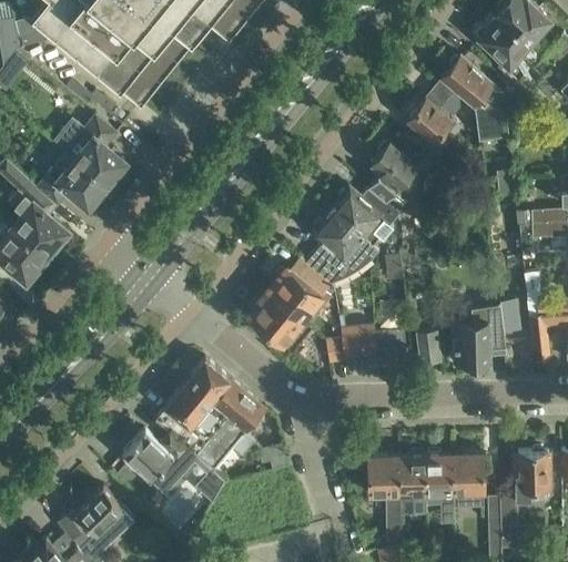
[(208,22),(229,39),(260,0),(50,0),(36,19),(141,104),(208,22)]
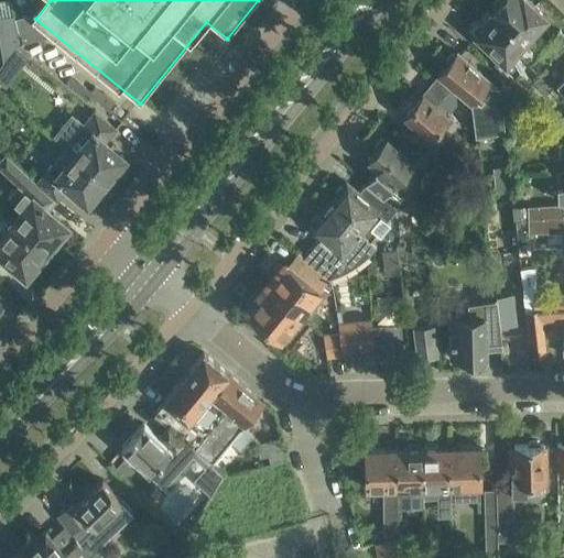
[(492,14),(524,44),(544,22),(520,0),(505,0),(502,2),(498,3),(494,8),(494,12),(492,14)]
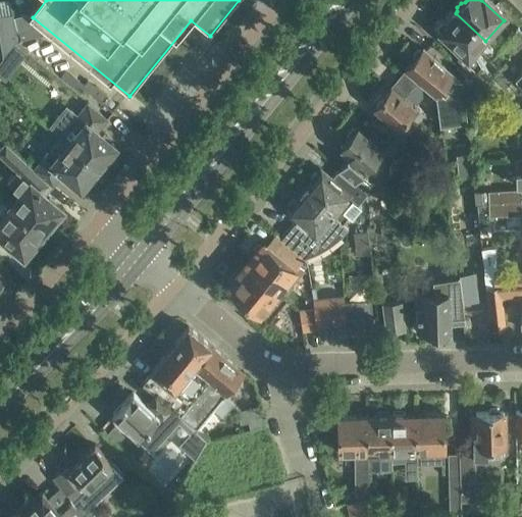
[(458,71),(461,73),(464,92),(481,89),(487,83),(486,82),(490,76),(475,52),(485,41),(456,13),(446,24),(440,24),(437,29),(437,33),(462,56),(457,61),(462,66),(458,71)]
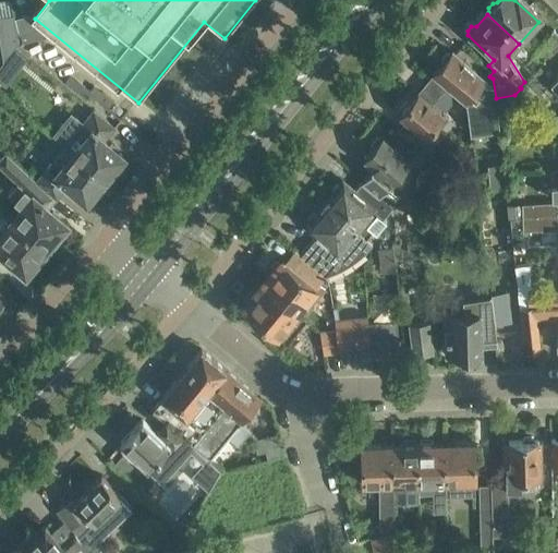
[(19,47),(14,22),(0,24),(0,48),(3,65),(19,47)]
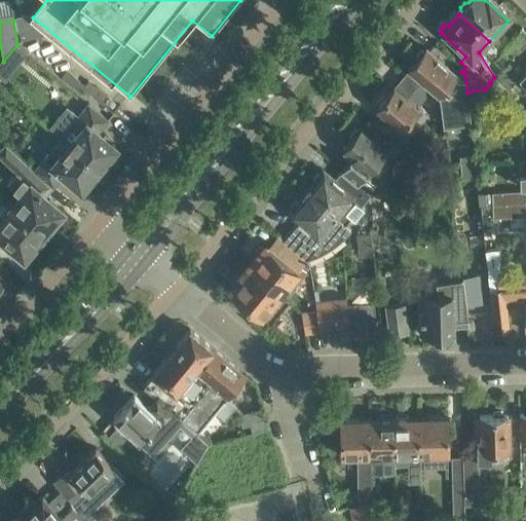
[(513,63),(521,52),(525,46),(525,36),(522,33),(503,53),(513,63)]
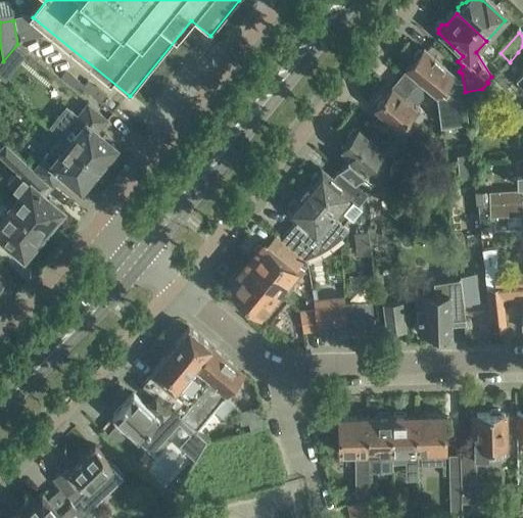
[(464,84),(457,85),(453,82),(456,79),(424,52),(421,56),(418,55),(414,60),(415,63),(406,74),(418,85),(430,95),(436,100),(441,129),(469,125),(465,92),(464,84)]
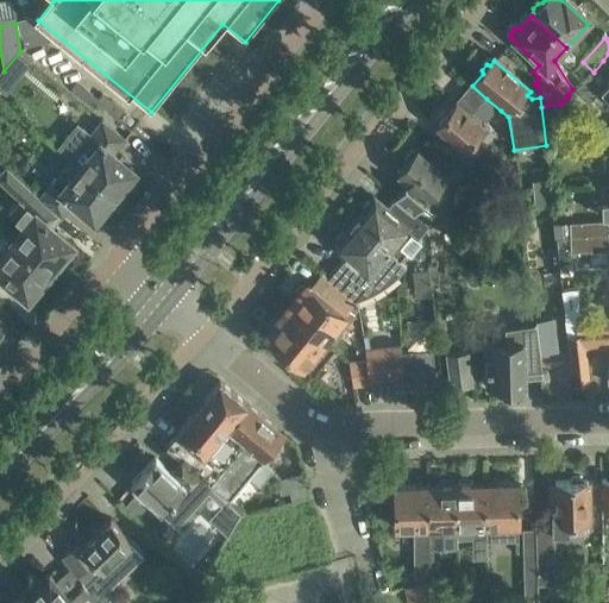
[(603,112),(608,106),(608,67),(603,61),(594,73),(572,94),(588,108),(594,102),(603,112)]
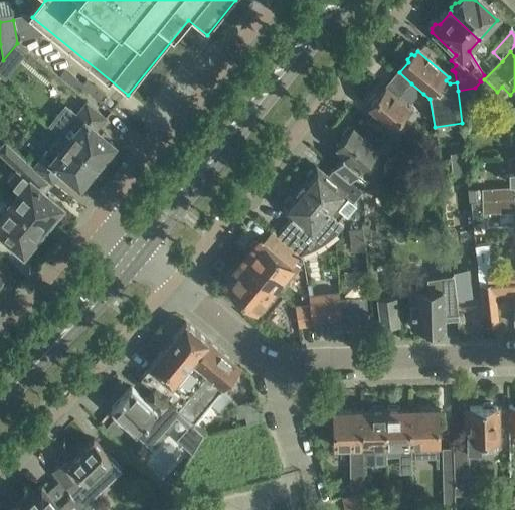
[(423,94),(411,83),(398,100),(385,90),(377,100),(375,98),(368,105),(371,107),(368,110),(375,116),(367,126),(392,146),(418,116),(410,110),(423,94)]
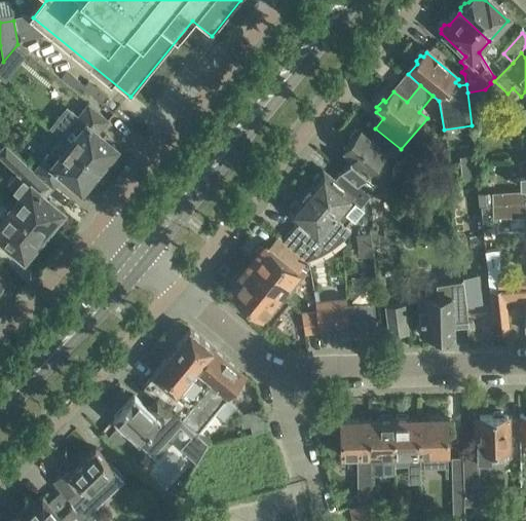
[(62,142),(102,175),(112,162),(109,159),(115,152),(98,137),(108,124),(88,109),(78,120),(72,115),(65,123),(63,121),(53,133),(51,132),(51,133),(62,141),(62,142)]
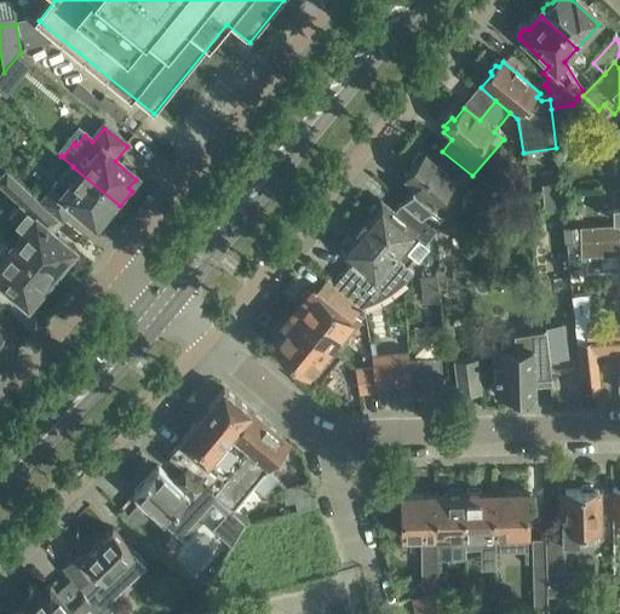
[(619,145),(600,147),(601,161),(614,161),(614,176),(619,174),(619,145)]
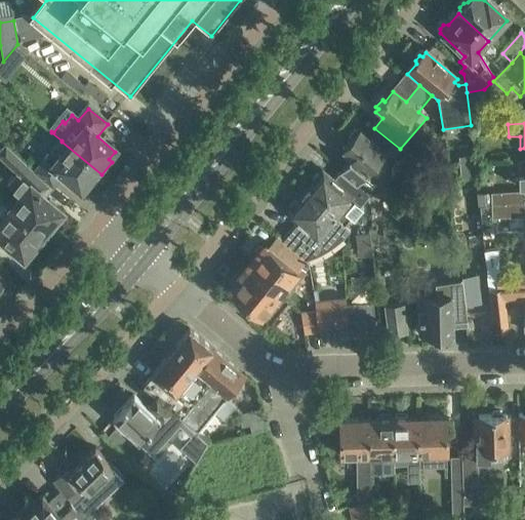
[(340,173),(354,185),(370,198),(371,199),(380,187),(379,187),(388,159),(385,156),(386,154),(389,149),(375,137),(371,143),(359,132),(357,134),(355,133),(349,142),(350,143),(341,153),(351,160),(340,173)]
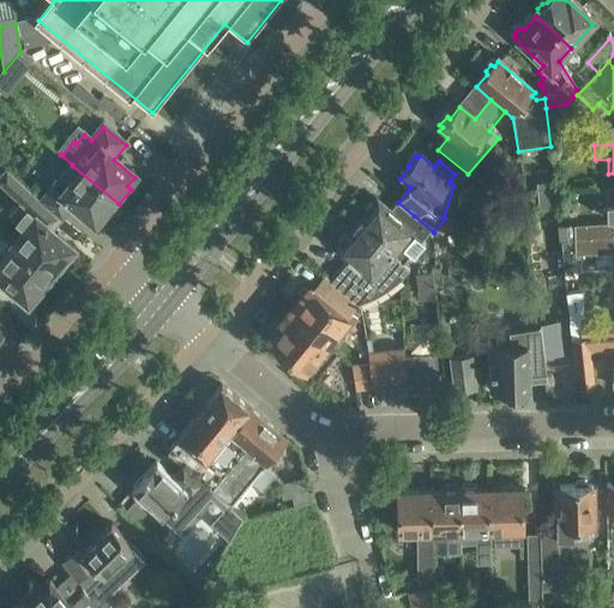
[(119,204),(72,166),(40,204),(61,222),(74,208),(95,226),(103,216),(107,220),(119,204)]
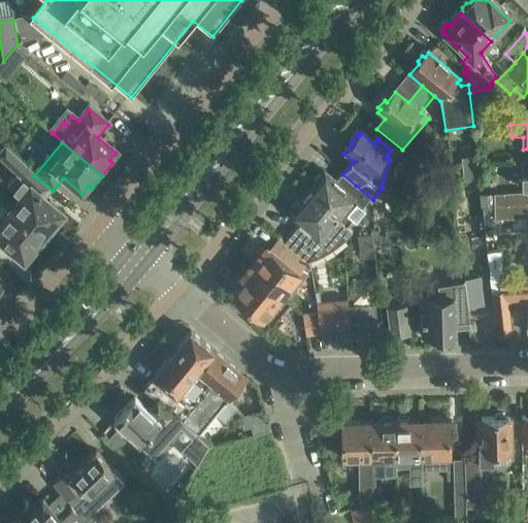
[(2,146),(0,148),(0,161),(17,176),(19,180),(27,170),(2,146)]
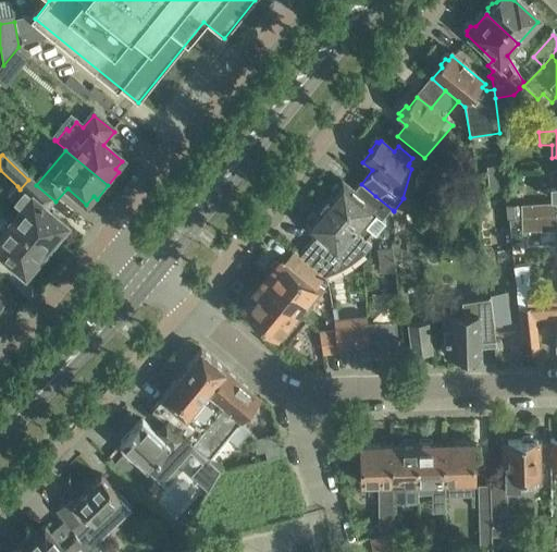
[(499,168),(486,170),(490,196),(503,194),(499,168)]
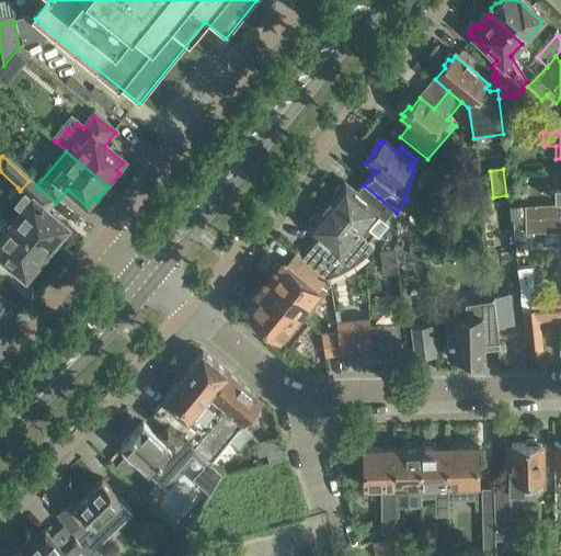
[(396,212),(378,197),(364,185),(355,196),(345,189),(343,191),(338,191),(333,195),(334,201),(327,211),(368,245),(369,245),(376,236),(379,239),(389,227),(386,224),(396,212)]
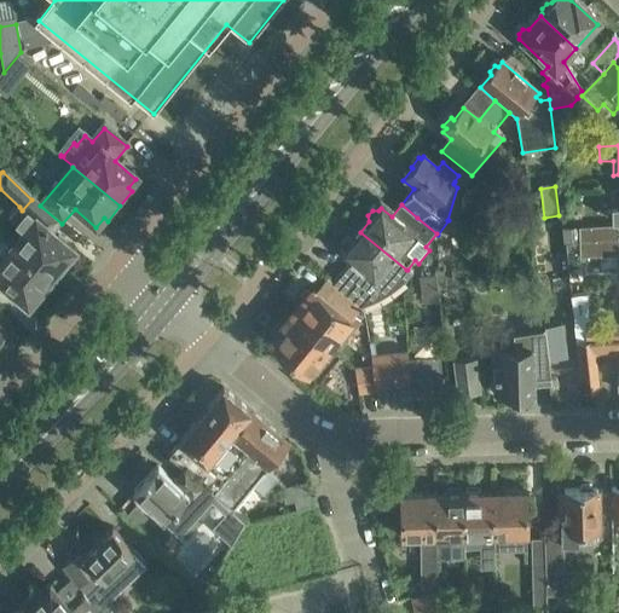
[(19,207),(9,220),(17,227),(24,233),(11,248),(55,284),(67,270),(63,266),(74,254),(53,236),(28,214),(22,210),(19,207)]
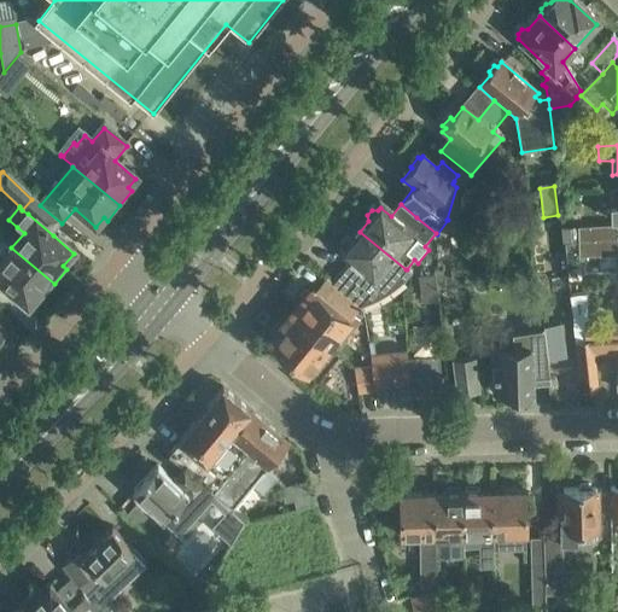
[(578,245),(617,244),(617,229),(578,231),(578,245)]
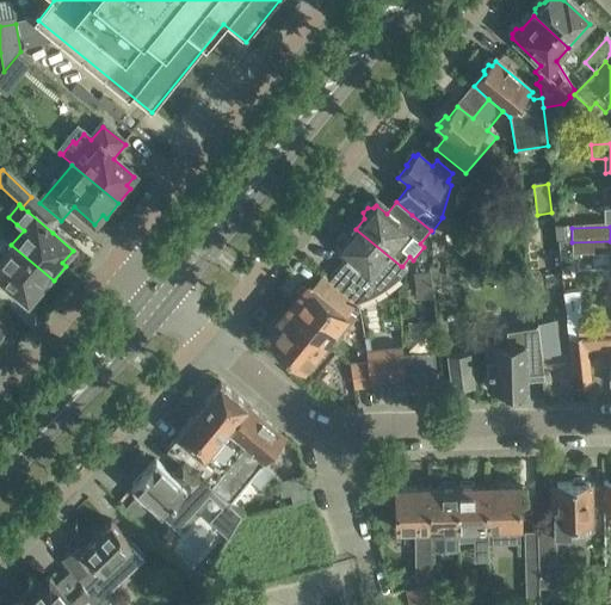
[(338,271),(327,284),(334,289),(357,308),(365,303),(375,300),(383,294),(392,288),(400,282),(402,278),(408,271),(402,266),(401,266),(356,229),(347,239),(341,239),(337,245),(338,249),(335,253),(346,261),(338,271)]
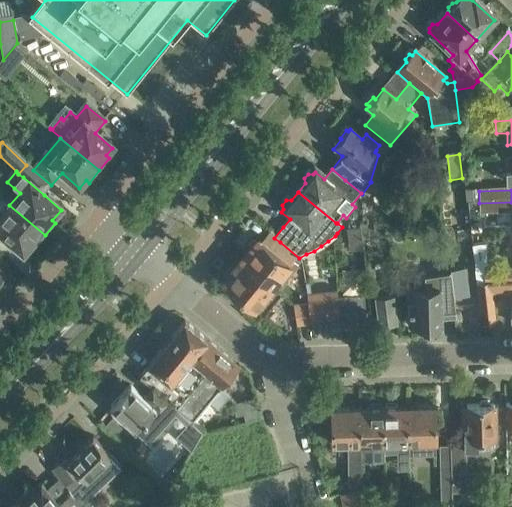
[(35,247),(45,235),(9,205),(3,200),(0,204),(0,235),(23,255),(32,244),(35,247)]
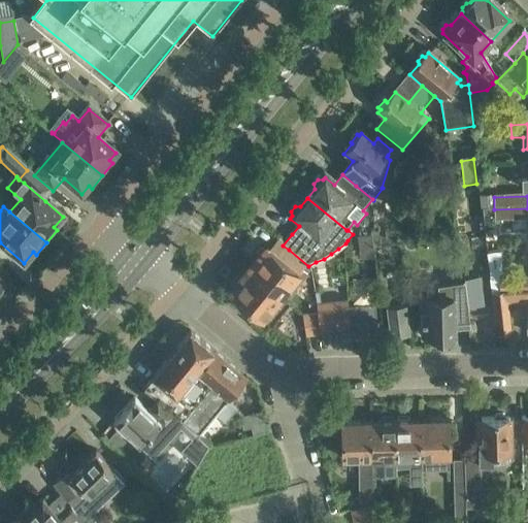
[(527,222),(527,208),(494,209),(495,223),(527,222)]
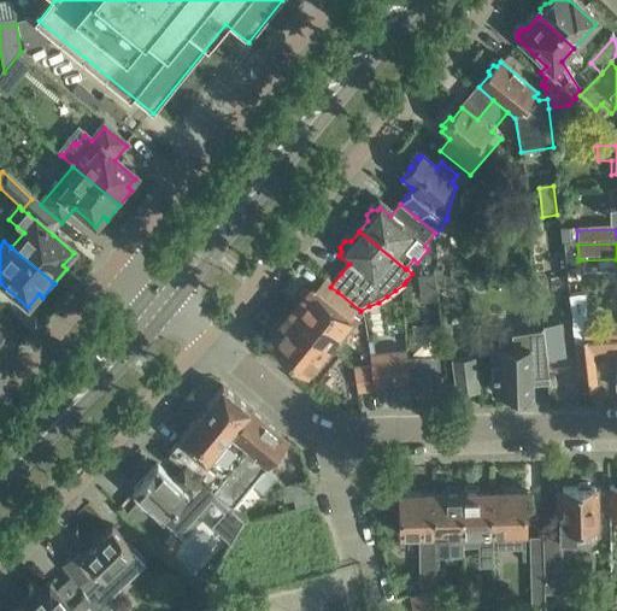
[(433,276),(417,278),(419,303),(436,300),(433,276)]
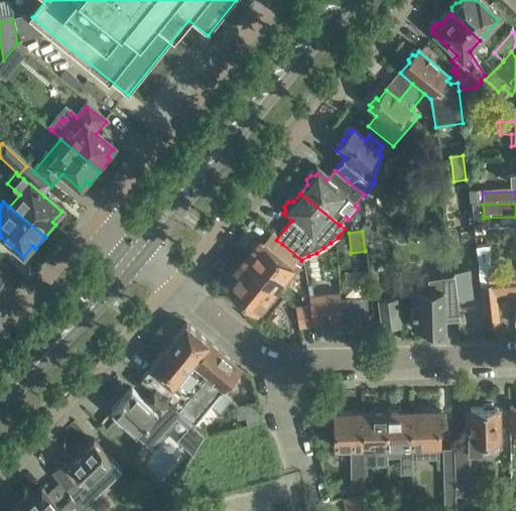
[(249,256),(241,265),(279,297),(287,287),(282,283),(295,266),(299,269),(302,266),(301,260),(282,244),(276,240),(273,237),(264,247),(259,244),(258,246),(254,246),(249,252),(249,256)]
